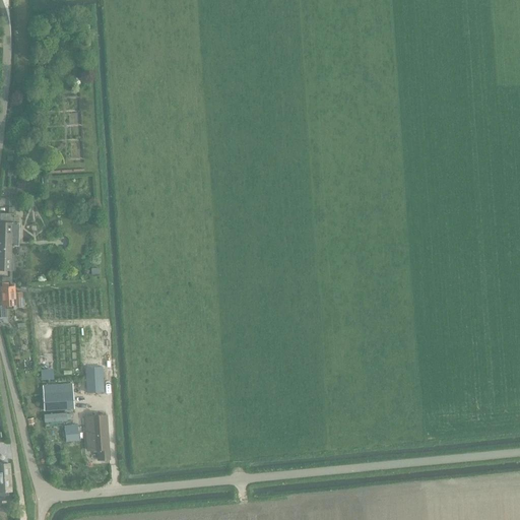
[(18,246),(18,223),(13,222),(14,213),(0,213),(0,214),(0,269),(15,270),(15,246),(18,246)]
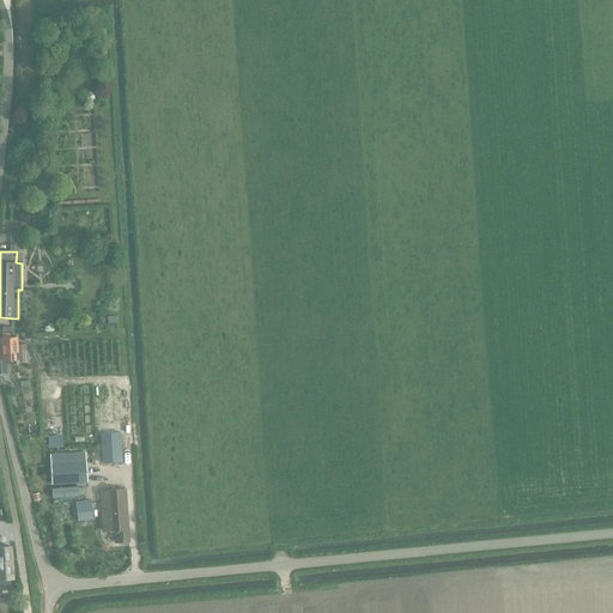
[(17,337),(0,338),(1,360),(4,360),(4,366),(1,366),(1,375),(8,374),(8,364),(18,363),(28,363),(26,344),(17,345),(17,337)]
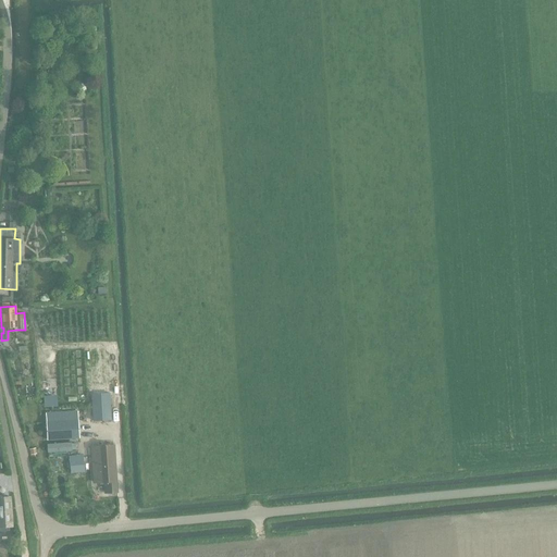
[(77,420),(47,421),(48,440),(79,437),(77,420)]
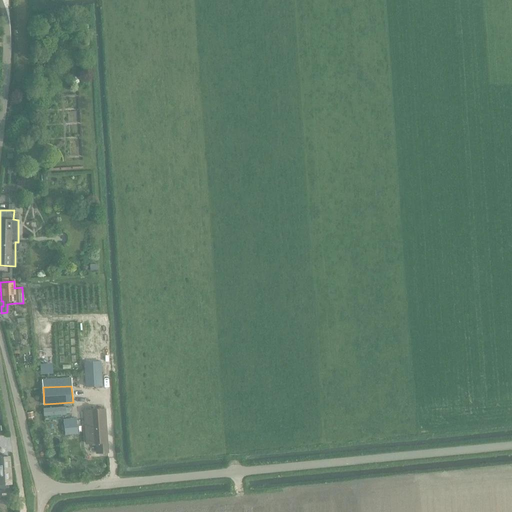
[(96,453),(108,452),(105,409),(86,410),(88,444),(96,443),(96,453)]
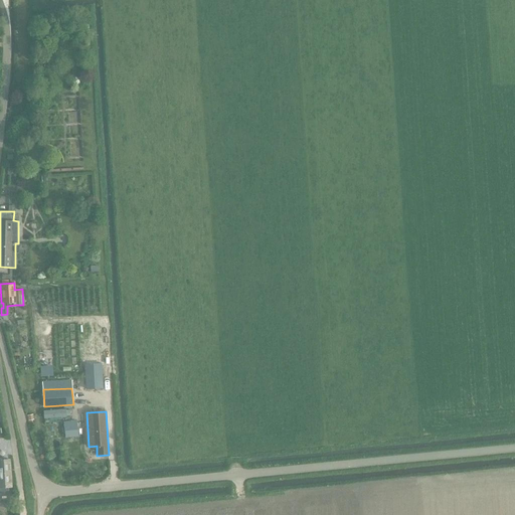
[(76,420),(64,421),(65,431),(77,430),(76,420)]
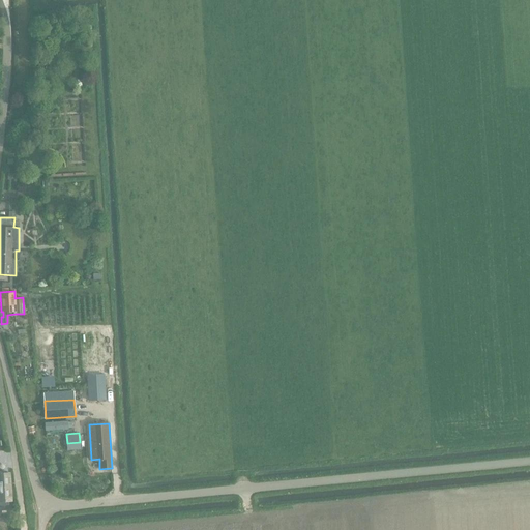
[(0,506),(8,506),(8,500),(10,500),(9,473),(0,473),(0,506)]
